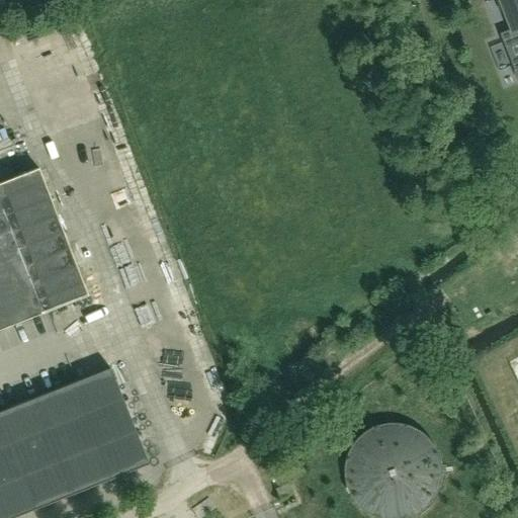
[(517,0),(502,0),(514,32),(517,30),(517,0)]
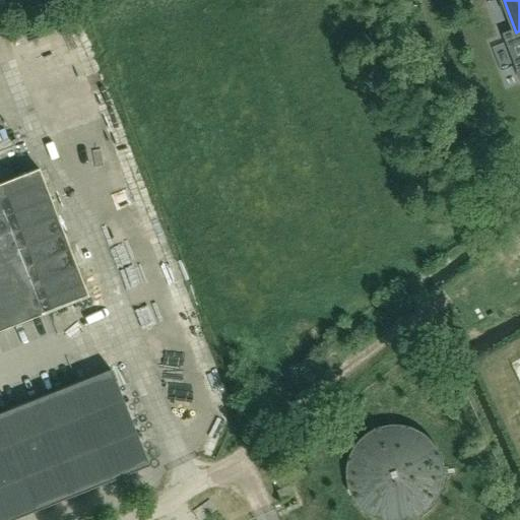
[(0,331),(88,298),(39,170),(0,185),(0,331)]
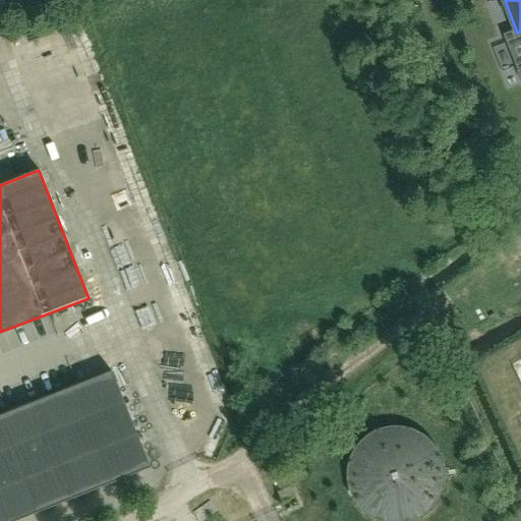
[(0,520),(12,520),(151,467),(112,370),(0,415),(0,520)]
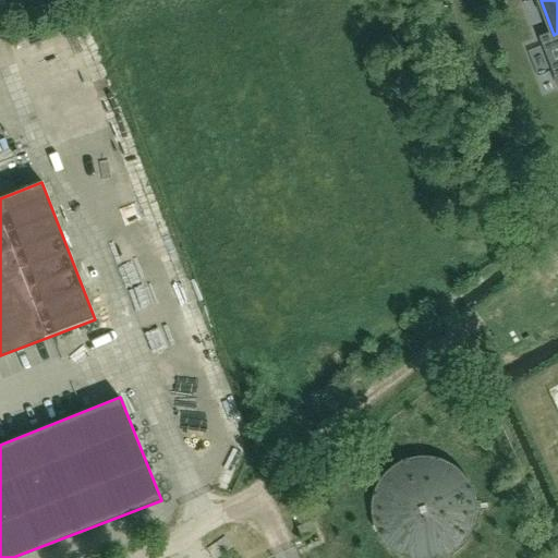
[(374,499),(374,509),(375,519),(378,530),(386,542),(396,550),(403,555),(412,557),(437,557),(440,557),(449,554),(455,550),(460,547),(464,542),(470,534),(474,525),(476,516),(477,509),(477,502),(476,497),(474,490),(472,484),(466,476),(460,469),(455,465),(449,461),(440,458),(434,457),(424,456),(414,457),(408,459),(402,462),(397,465),(391,469),(387,473),(383,478),(379,484),(376,494),(374,499)]
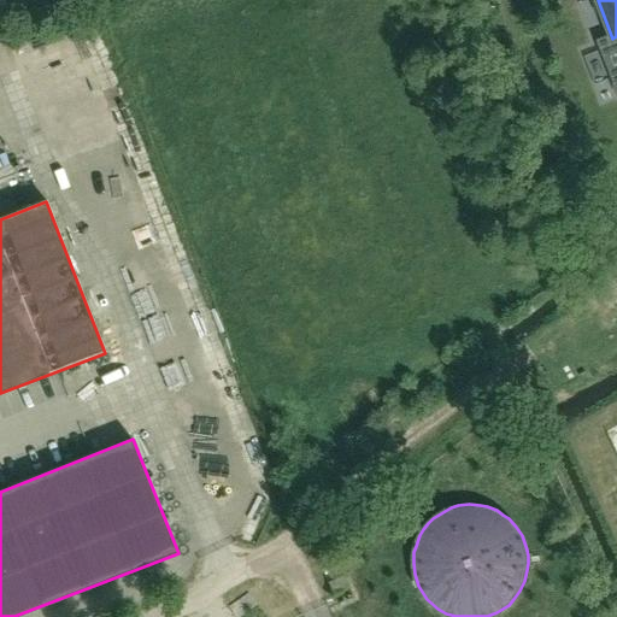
[(344,575),(327,583),(333,594),(350,587),(344,575)]
